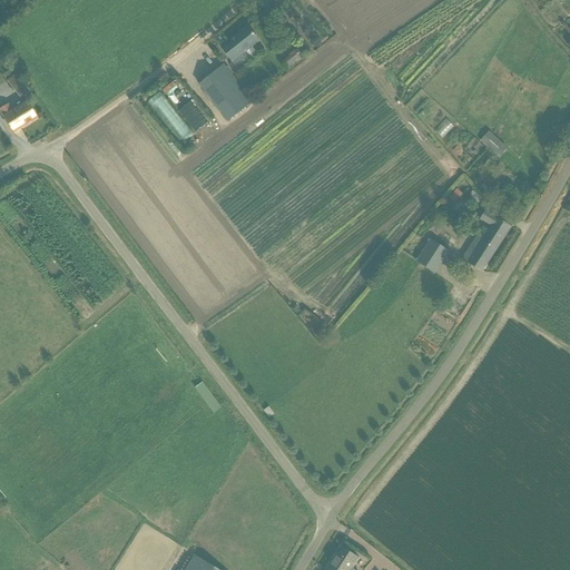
[(220,47),(227,56),(236,67),(246,59),(243,55),(259,41),(247,27),(220,47)]
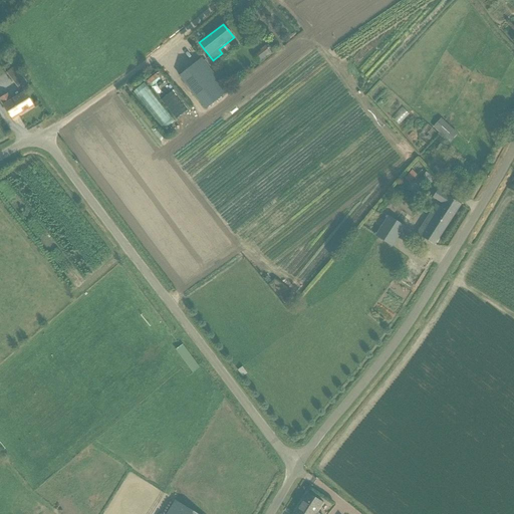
[(266,46),(260,50),(261,51),(267,58),(272,53),(266,46)]
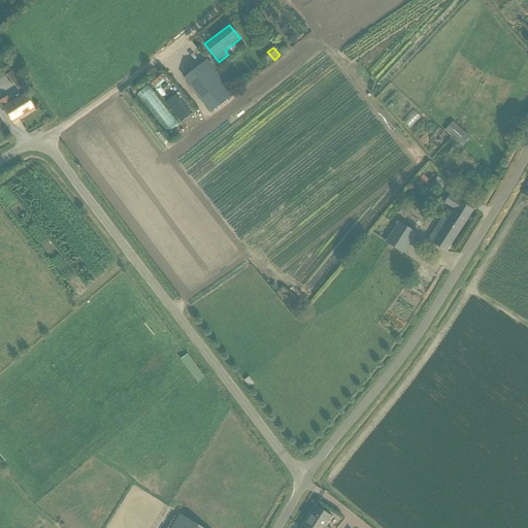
[(185,78),(191,87),(211,112),(234,94),(213,68),(207,60),(185,78)]
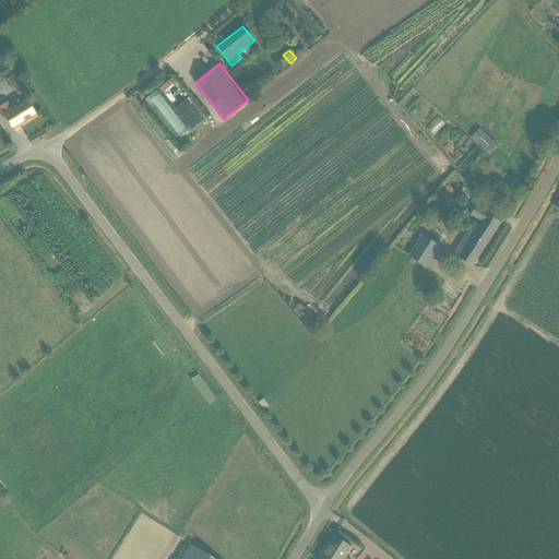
[(161,88),(173,80),(167,72),(155,81),(161,88)]
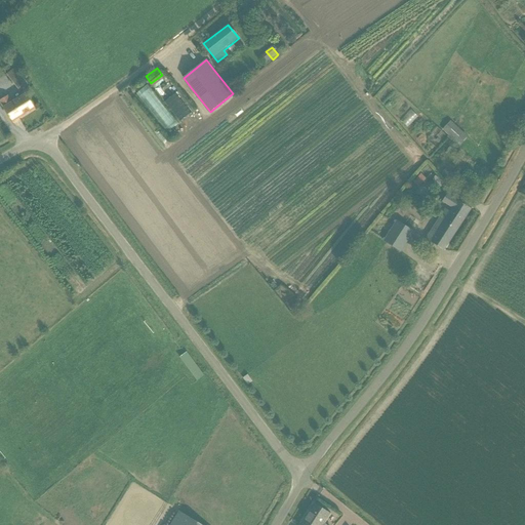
[(19,92),(26,87),(13,69),(6,75),(19,92)]
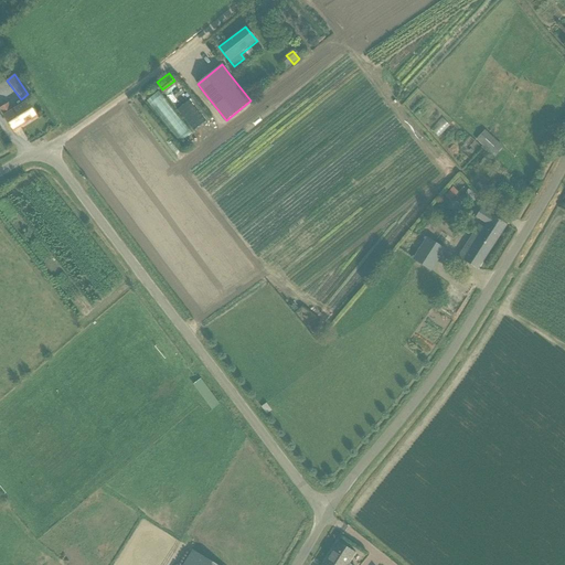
[(179,135),(189,126),(152,85),(142,95),(179,135)]
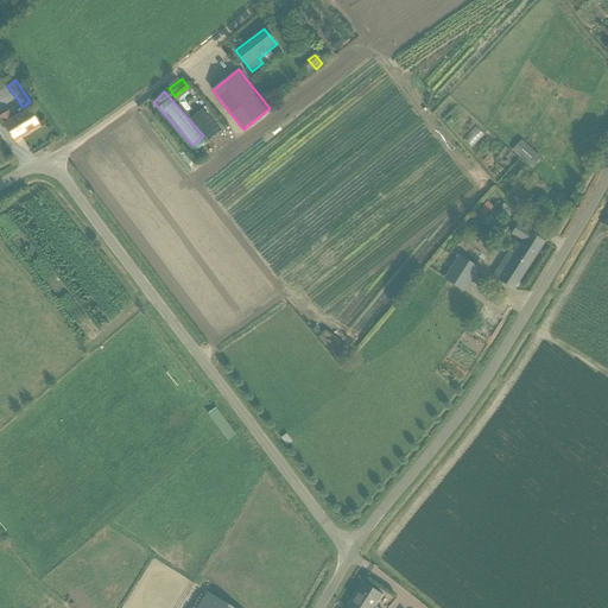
[(276,92),(270,96),(274,102),(280,97),(276,92)]
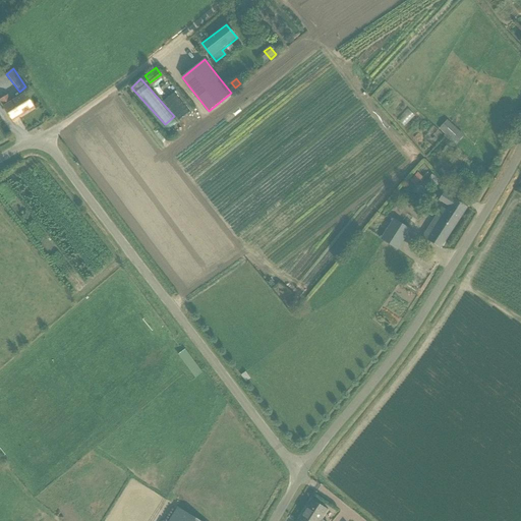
[(176,114),(187,104),(170,85),(159,96),(176,114)]
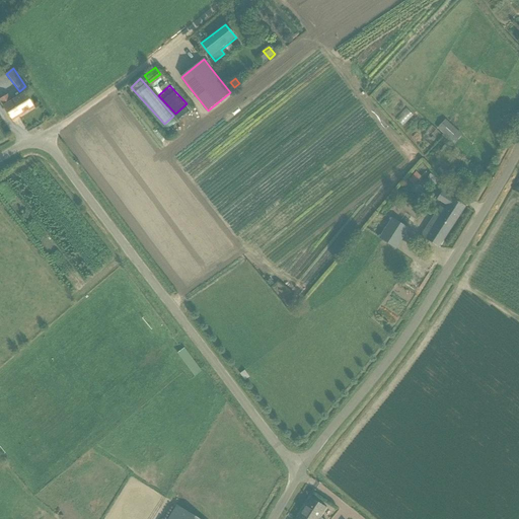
[(0,100),(3,106),(7,113),(12,121),(34,106),(29,98),(25,92),(11,101),(7,95),(0,99),(0,100)]
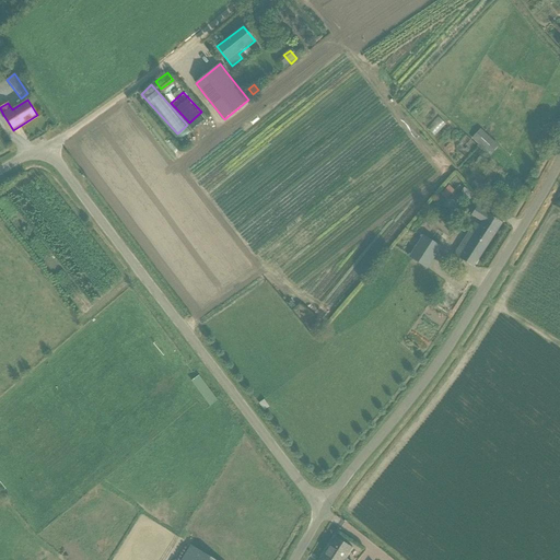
[(471,139),(485,151),(493,141),(480,129),(471,139)]
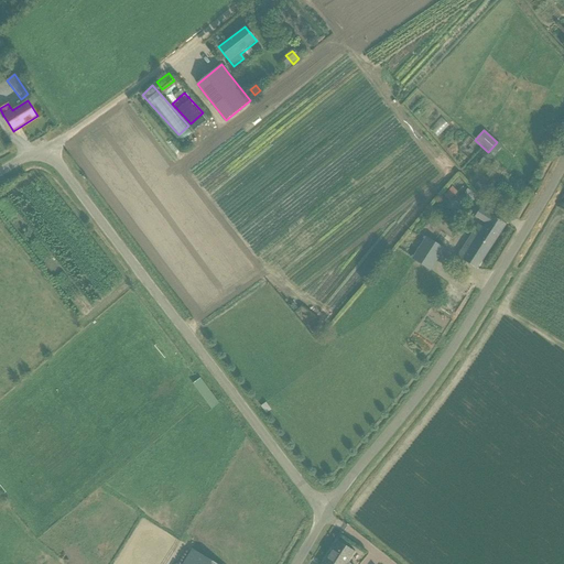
[(453,187),(444,196),(449,202),(457,193),(453,187)]
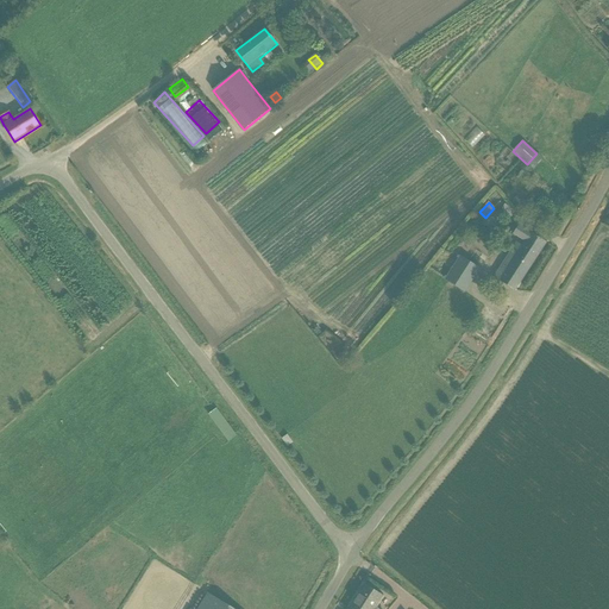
[(546,243),(537,236),(519,225),(514,233),(525,240),(516,255),(510,251),(494,277),(504,284),(515,290),(546,243)]
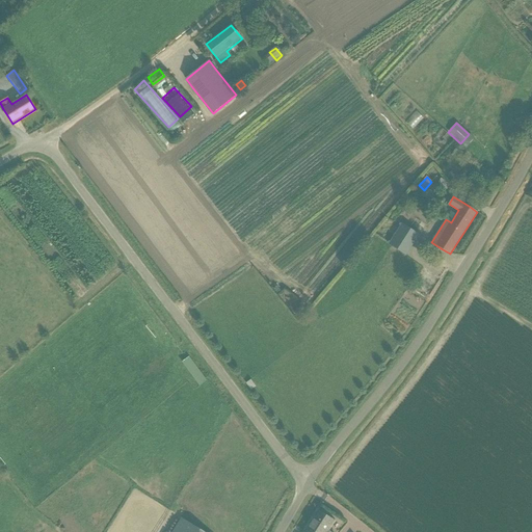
[(420,219),(414,230),(422,236),(429,227),(420,219)]
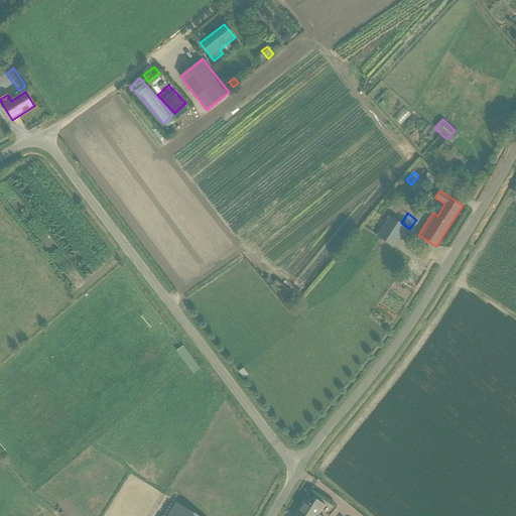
[(390,217),(377,237),(394,248),(407,228),(390,217)]
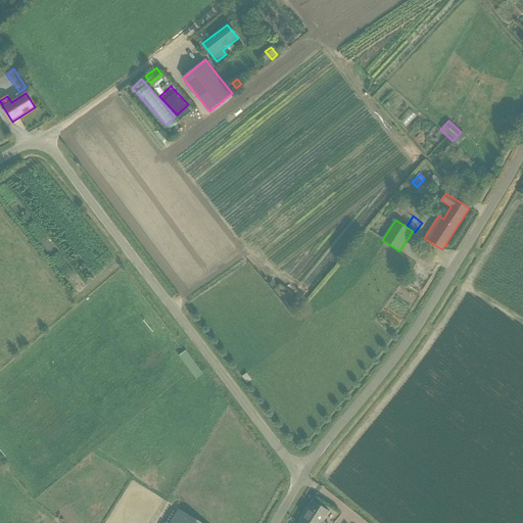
[(251,375),(246,378),(250,385),(255,382),(251,375)]
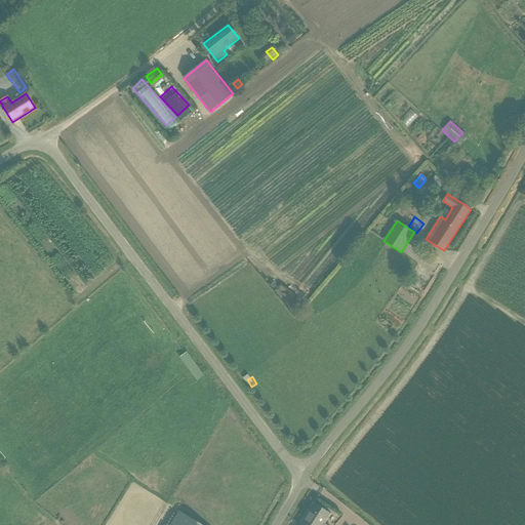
[(300,523),(304,524),(323,524),(331,514),(322,508),(314,502),(300,523)]
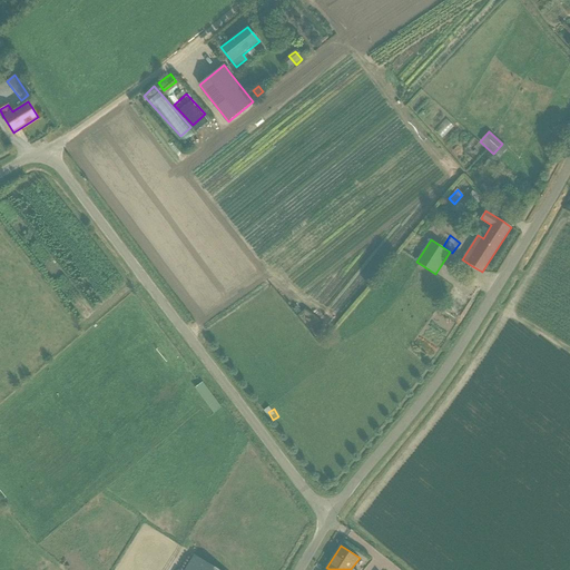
[(184,569),(217,569),(194,554),(184,569)]
